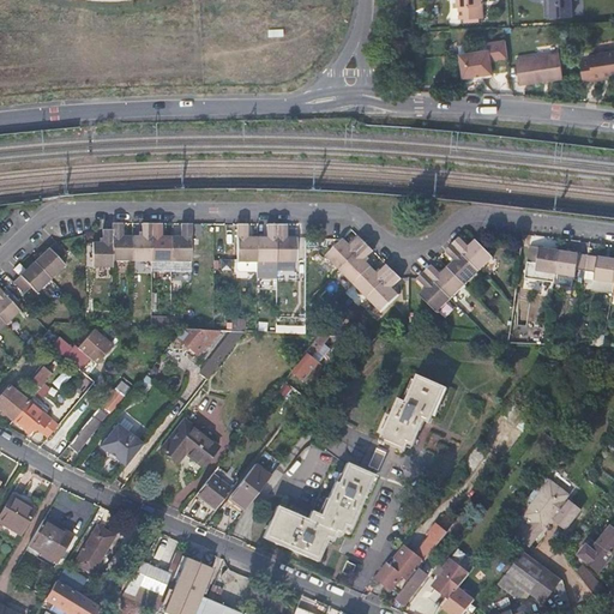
[(456,0),(457,6),(459,6),(459,18),(480,18),(483,14),(482,5),(481,5),(481,0),(456,0)]
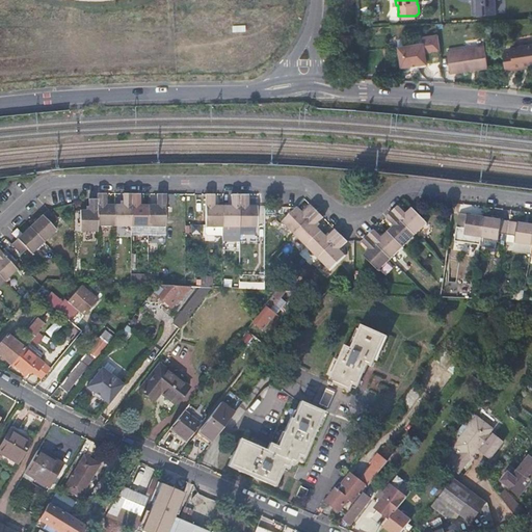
[(470,0),(471,12),(494,11),(493,0),(470,0)]
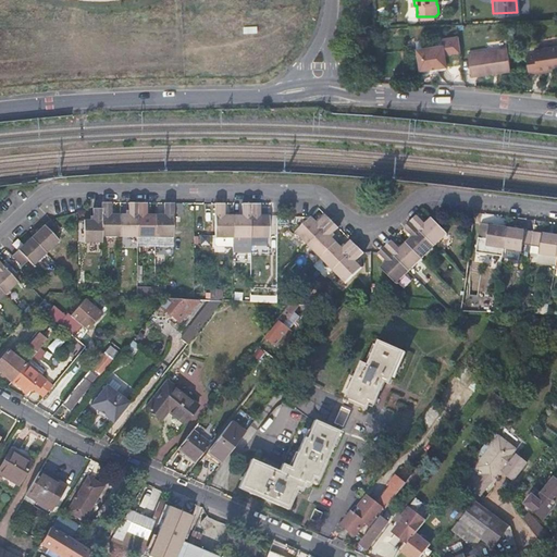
[(446,53),(461,52),(460,36),(444,38),(444,44),(418,47),(421,69),(447,65),(446,53)]
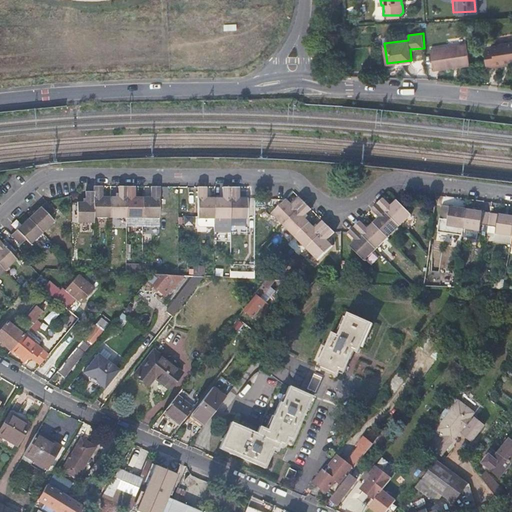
[(466,36),(430,42),(433,62),(469,57),(466,36)]
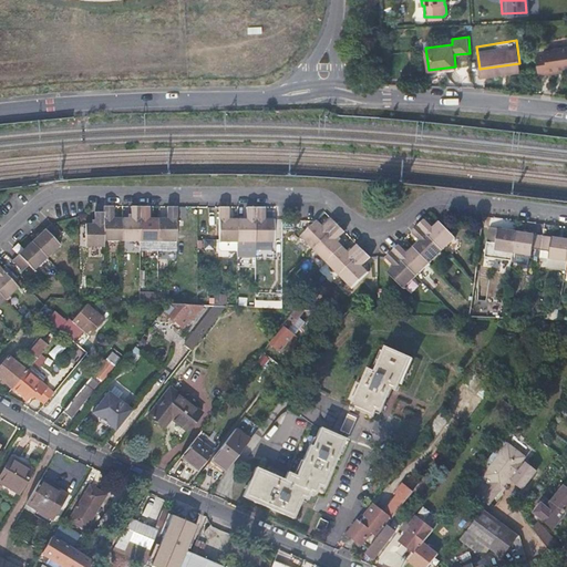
[(544,52),(535,54),(538,75),(556,73),(556,70),(566,68),(566,45),(544,50),(544,52)]
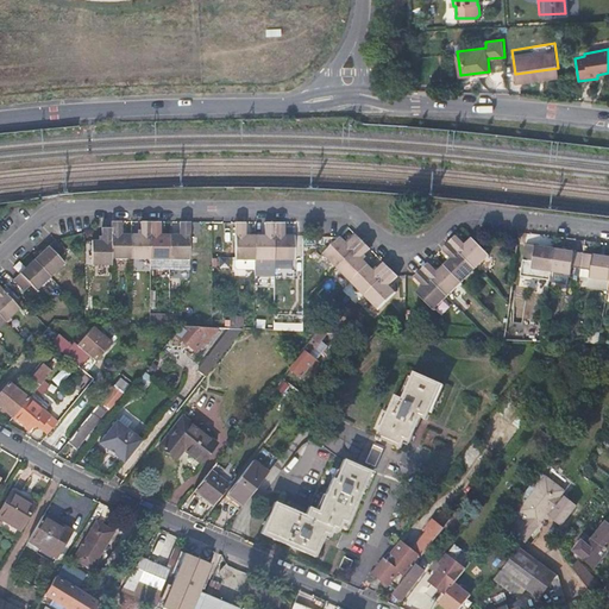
[(102,226),(93,226),(93,239),(82,239),(82,264),(102,264),(102,258),(183,259),(182,255),(183,221),(171,221),(171,232),(152,232),(151,221),(133,220),(132,232),(113,232),(113,220),(102,220),(102,226)]
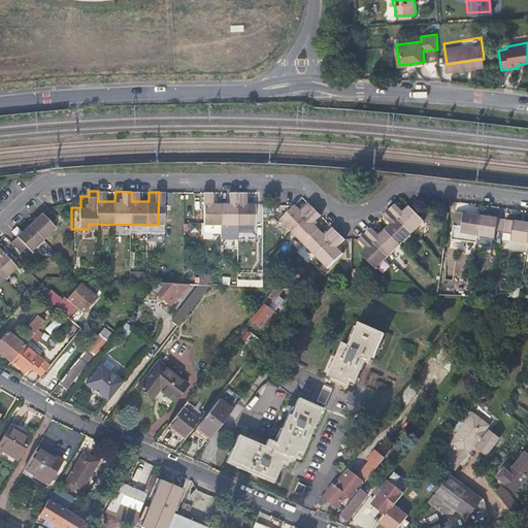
[(197,192),(197,222),(197,224),(250,225),(250,203),(240,202),(241,192),(224,192),(224,202),(207,202),(207,192),(197,192)]
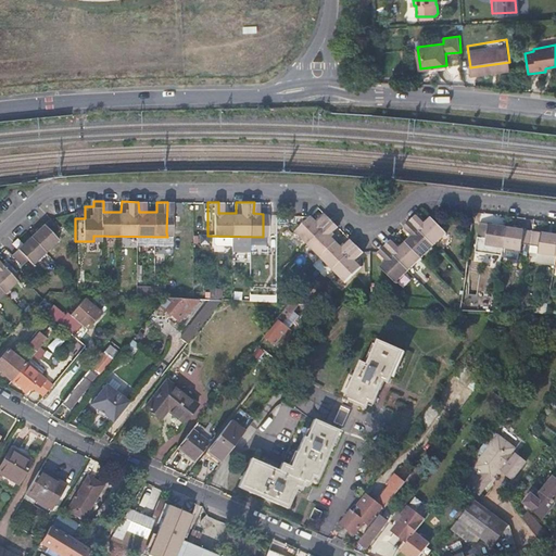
[(313,220),(307,215),(291,230),(341,281),(357,265),(351,260),(359,251),(346,239),(339,247),(326,234),(333,225),(320,213),(313,220)]
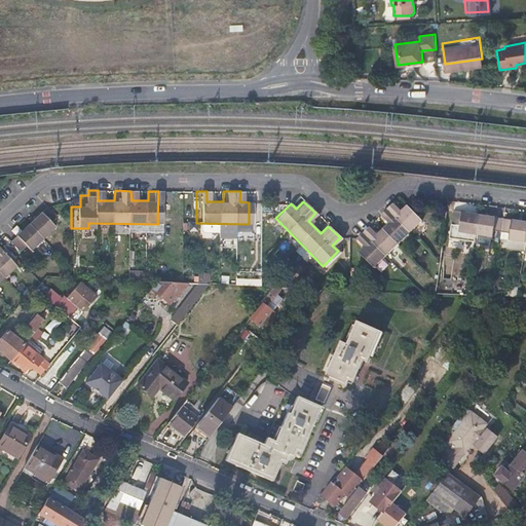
[(366,226),(352,238),(361,246),(354,252),(370,266),(418,219),(403,203),(397,210),(389,202),(378,214),(384,221),(372,233),(366,226)]
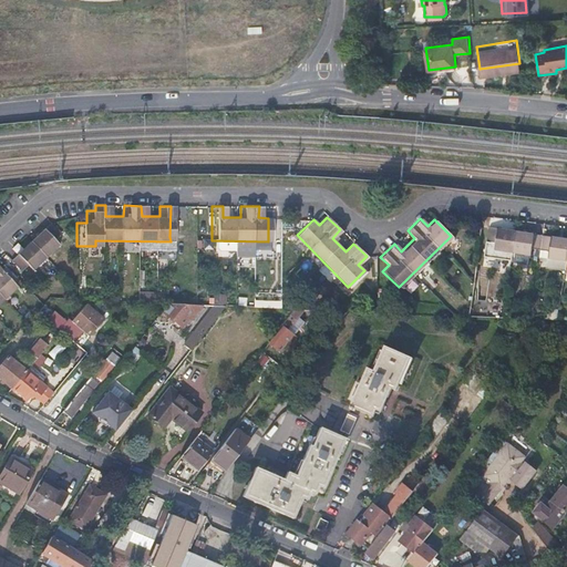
[(10,253),(3,259),(13,270),(20,264),(27,270),(53,245),(47,238),(53,232),(43,222),(38,228),(10,253)]
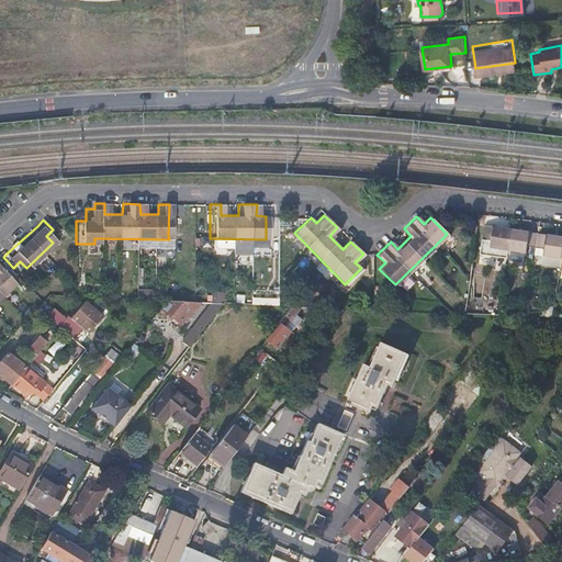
[(491,225),(483,224),(481,238),(490,239),(487,249),(524,255),(525,245),(542,247),(541,257),(559,260),(561,240),(561,235),(544,233),(528,231),(491,225)]
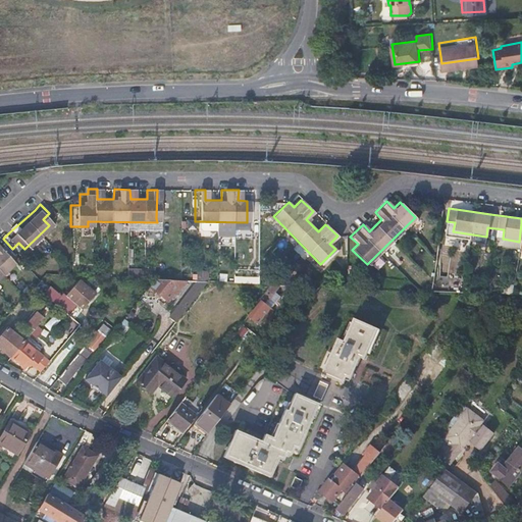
[(0,271),(9,263),(0,253),(0,271)]
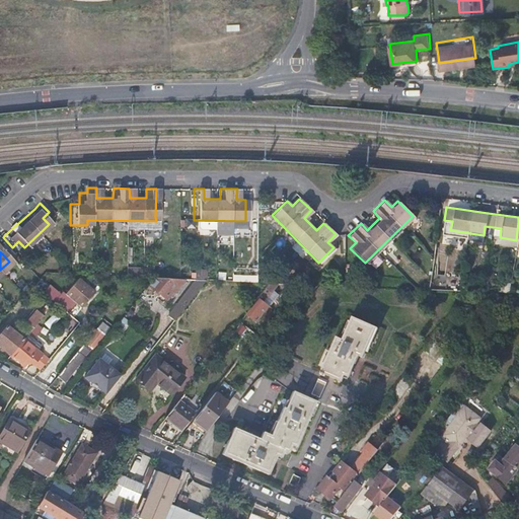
[(440,275),(441,265),(432,265),(432,275),(440,275)]
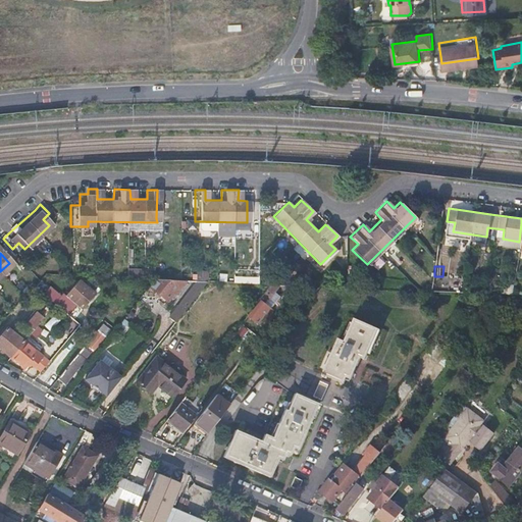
[(233,275),(233,282),(259,283),(259,277),(233,275)]
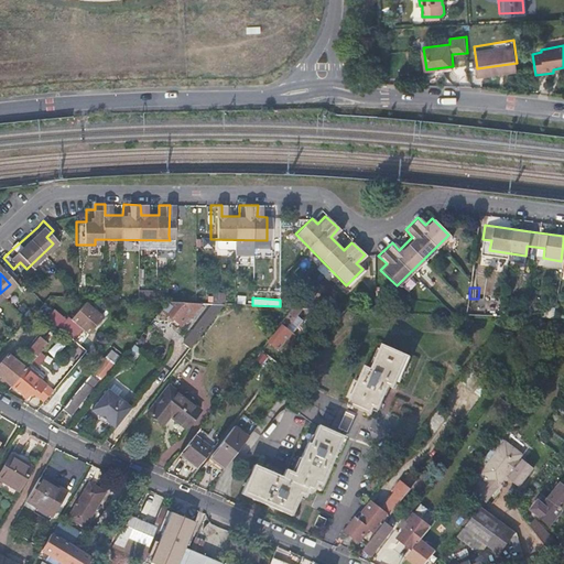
[(201,303),(167,302),(161,310),(182,325),(188,317),(190,318),(201,303)]
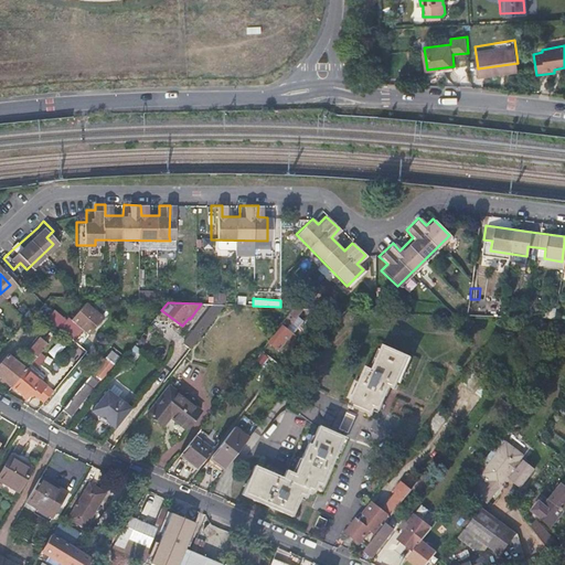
[(103,317),(86,304),(72,321),(88,334),(103,317)]
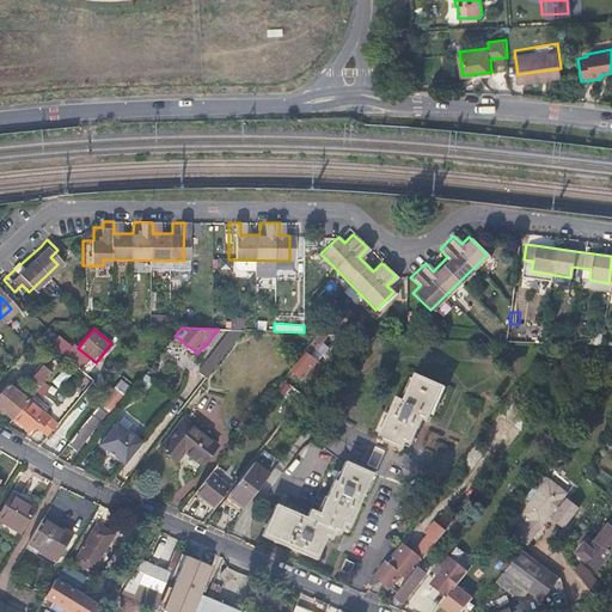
[(243,330),(233,330),(203,368),(193,378),(201,384),(243,330)]
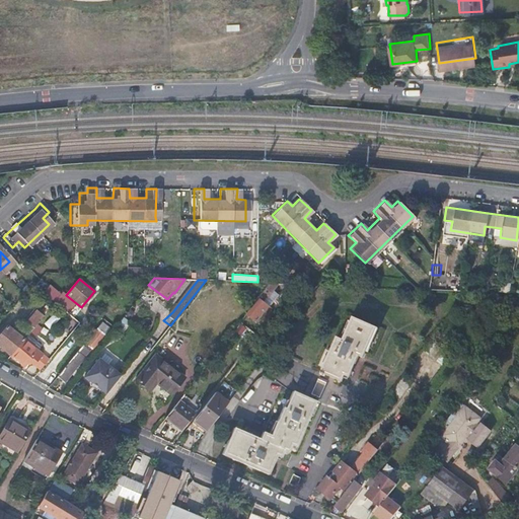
[(281,284),(269,283),(266,287),(268,288),(261,298),(262,299),(247,316),(255,322),(265,310),(268,313),(270,310),(272,309),(269,307),(282,290),(282,287),(281,284)]
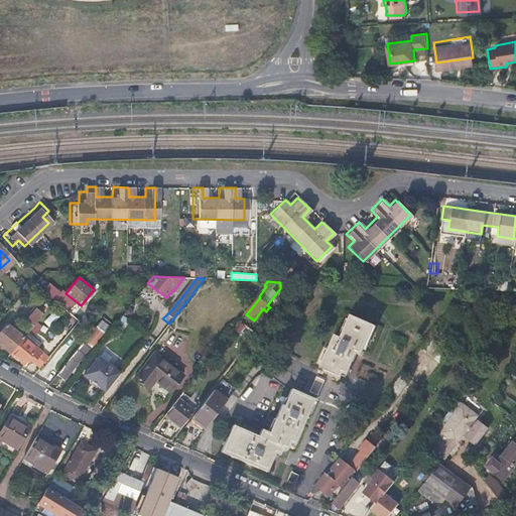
[(43,291),(54,300),(61,292),(49,283),(43,291)]
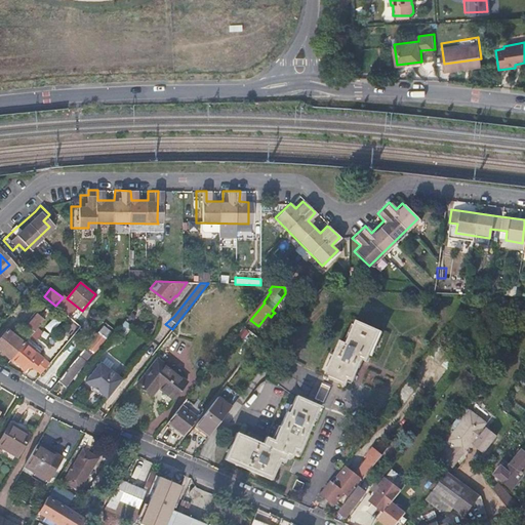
[(289,305),(295,296),(289,291),(284,298),(289,305)]
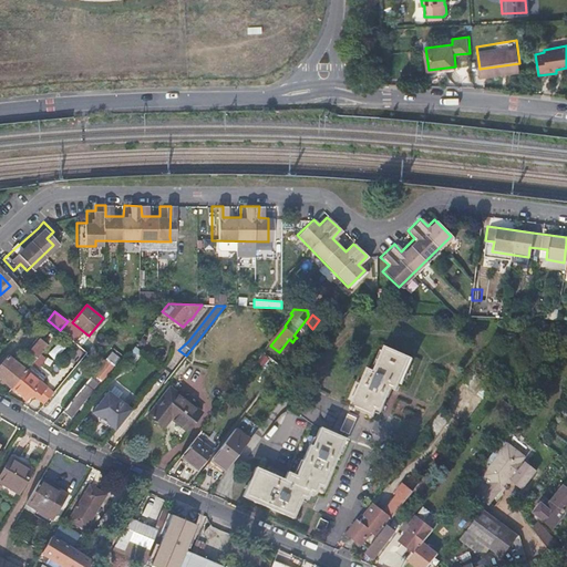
[(30,367),(48,346),(37,338),(32,343),(34,346),(29,352),(30,353),(24,361),(30,367)]
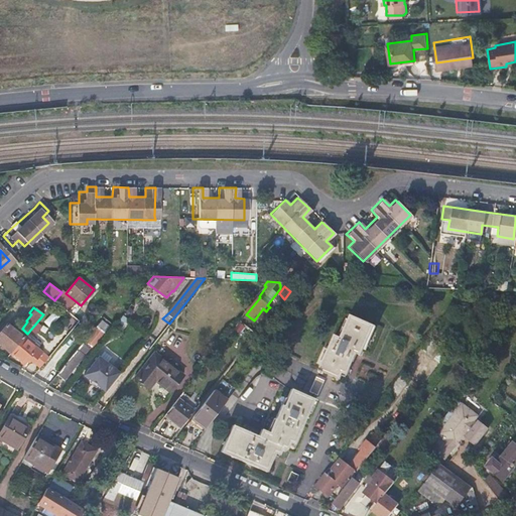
[(334,335),(317,371),(320,373),(321,371),(338,379),(341,372),(345,374),(346,375),(355,354),(359,356),(373,325),(349,315),(339,337),(334,335)]
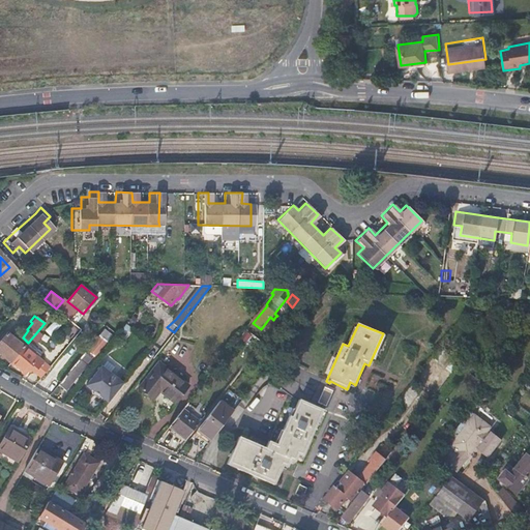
[(104,329),(87,349),(95,355),(112,335),(104,328),(104,329)]
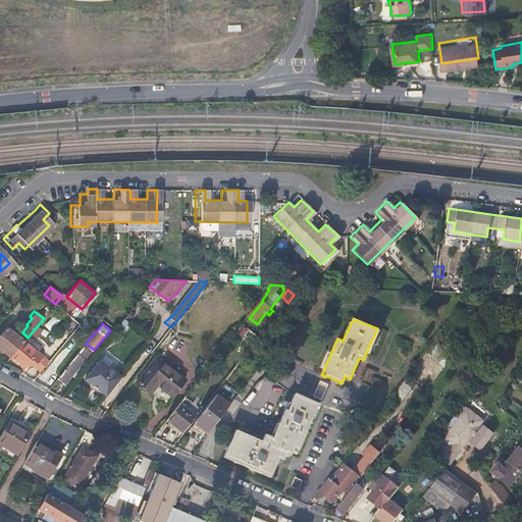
[(248,328),(242,324),(233,335),(239,340),(248,328)]
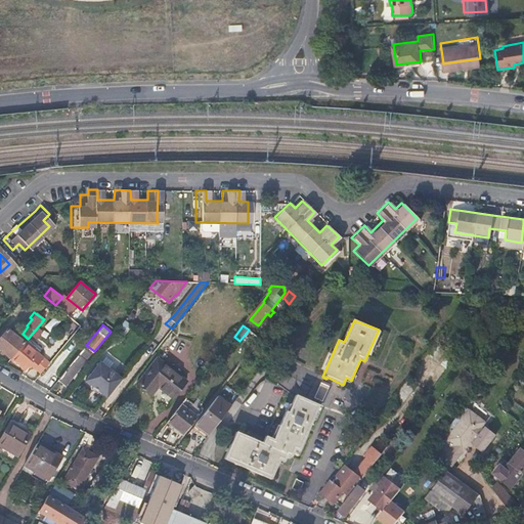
[(0,337),(0,351),(10,359),(24,344),(6,330),(0,337)]
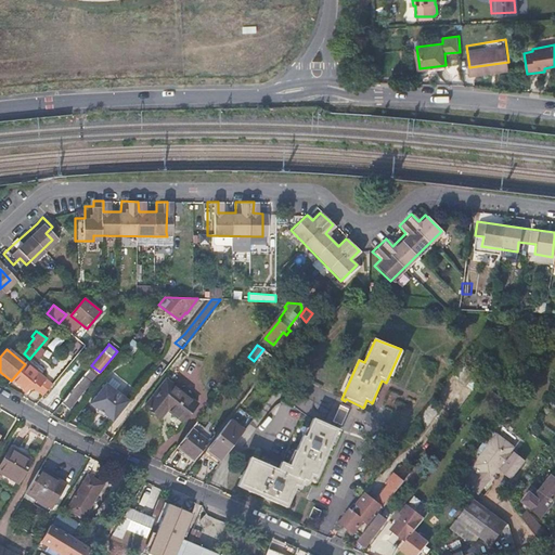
[(25,364),(11,381),(24,392),(29,387),(35,391),(44,379),(25,364)]
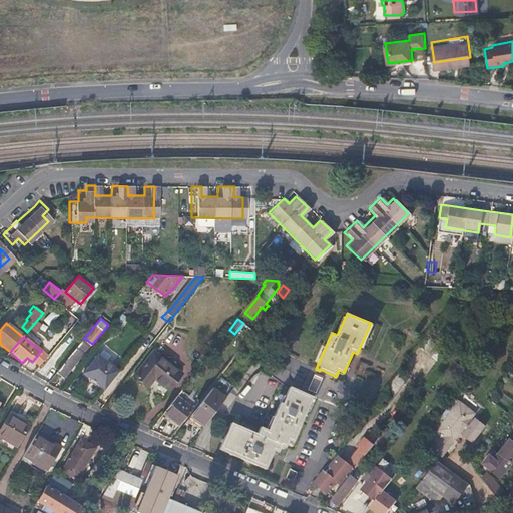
[(80,343),(57,372),(64,378),(70,370),(77,361),(84,353),(83,352),(88,346),(82,341),(80,343)]
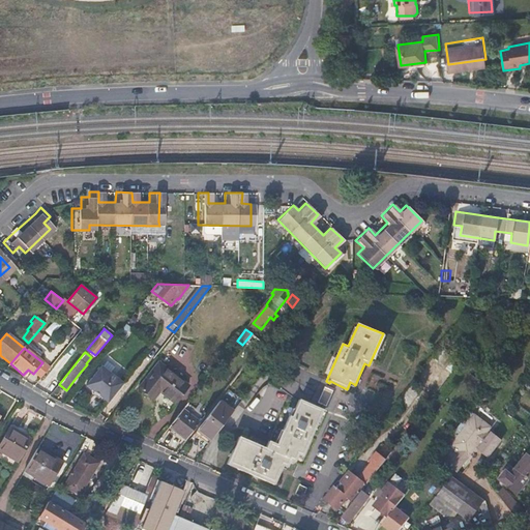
[(33,374),(39,379),(49,369),(42,362),(33,374)]
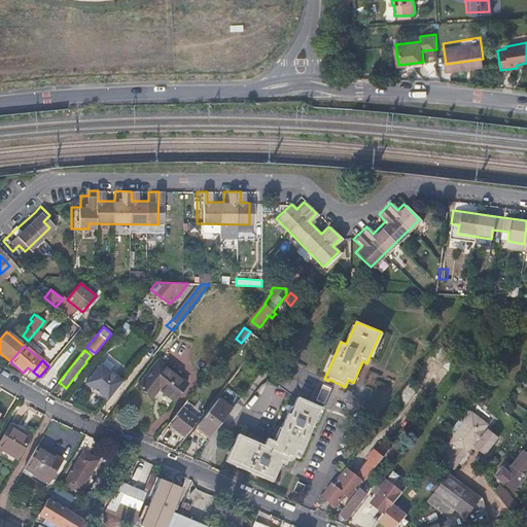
[(186,384),(157,360),(136,387),(151,399),(159,392),(172,401),(186,384)]
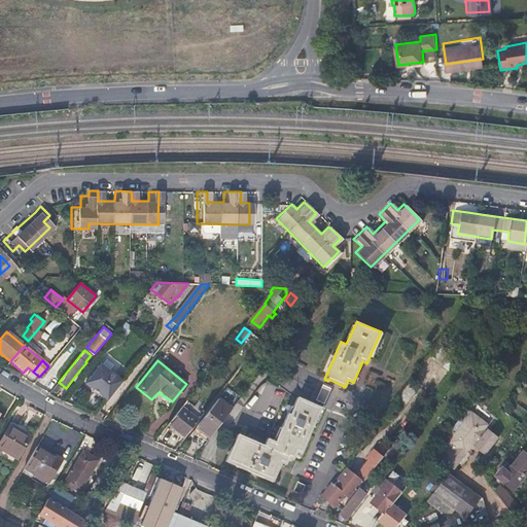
[(106,401),(123,381),(101,364),(85,383),(106,401)]
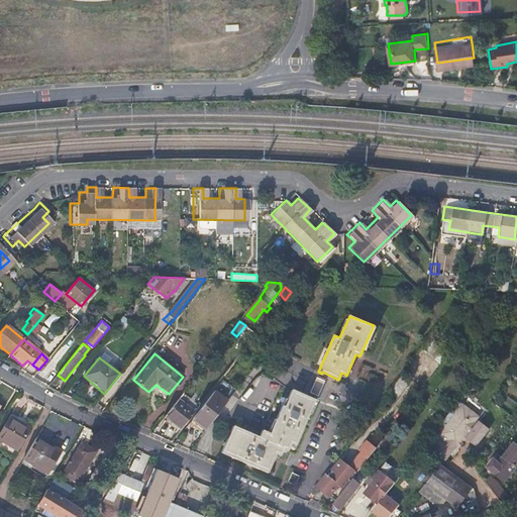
[(83,367),(78,364),(71,373),(76,376),(83,367)]
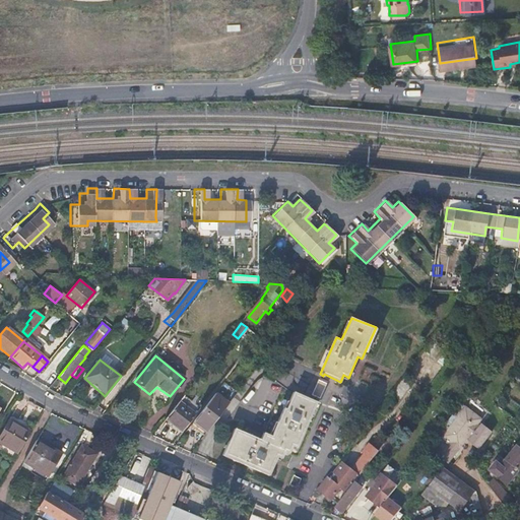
[(317,380),(314,388),(311,394),(320,399),(326,384),(317,380)]
